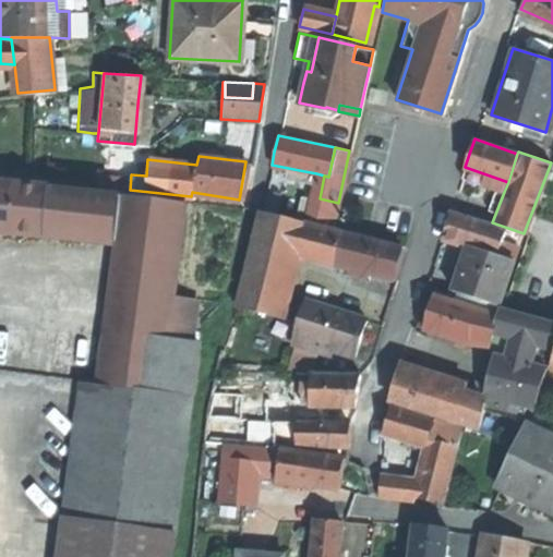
[(460,177),(480,183),(483,173),(465,167),(460,177)]
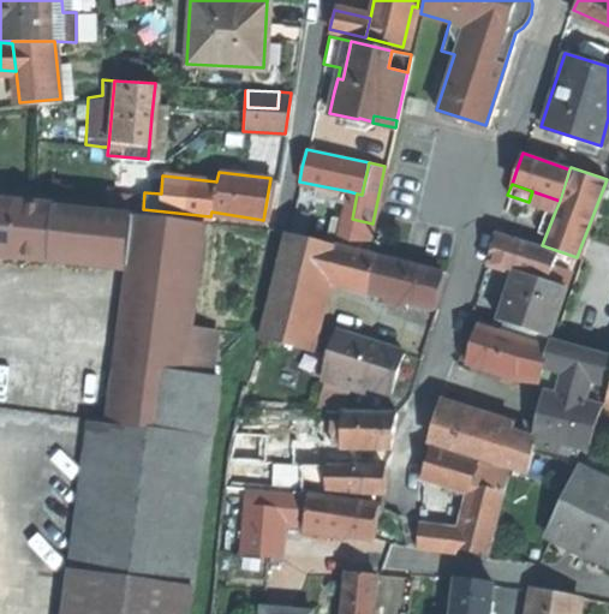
[(346,201),(348,191),(323,186),(322,196),(345,201),(346,201)]
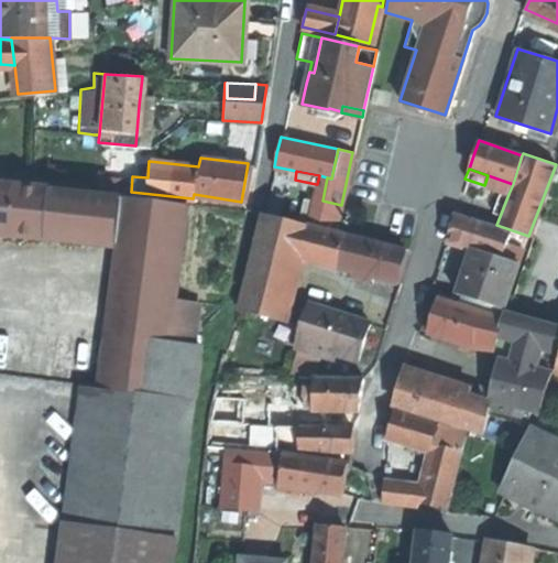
[(315,222),(316,217),(314,217),(317,199),(323,201),(327,177),(319,175),(317,184),(316,184),(313,199),(303,198),(299,215),(308,217),(307,220),(315,222)]
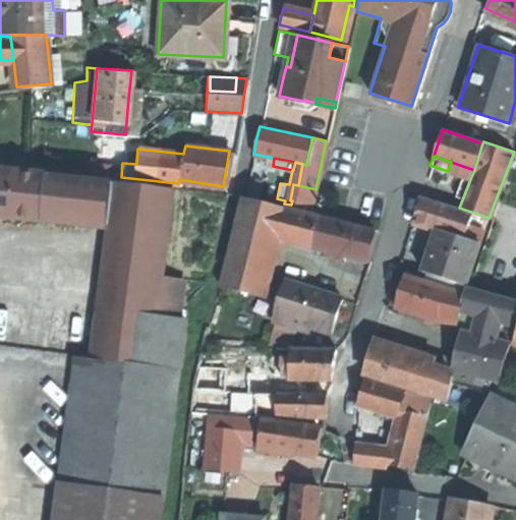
[(448,171),(470,179),(474,170),(451,162),(448,171)]
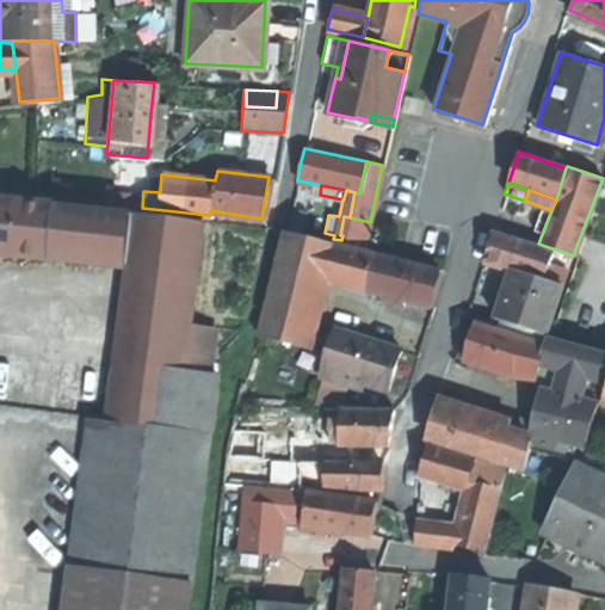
[(0,252),(47,258),(48,254),(54,204),(0,198),(0,252)]
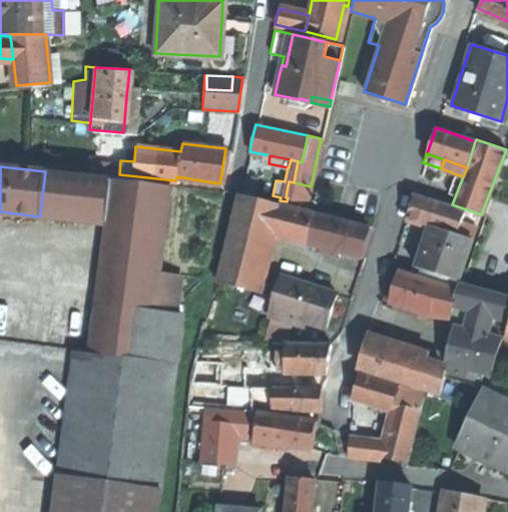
[(40,213),(109,221),(114,180),(45,171),(40,213)]
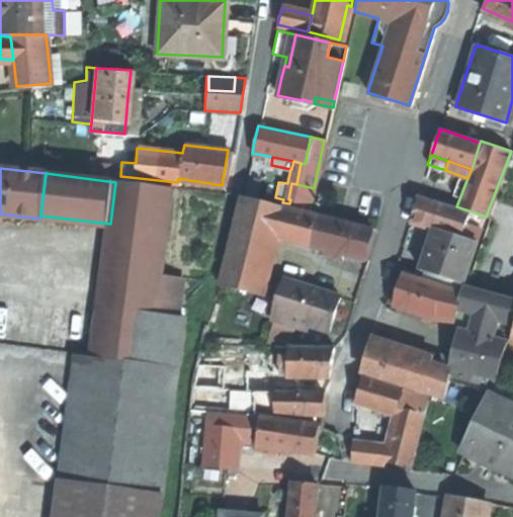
[(115,182),(110,224),(94,355),(147,361),(153,313),(168,186),(115,180),(115,182)]
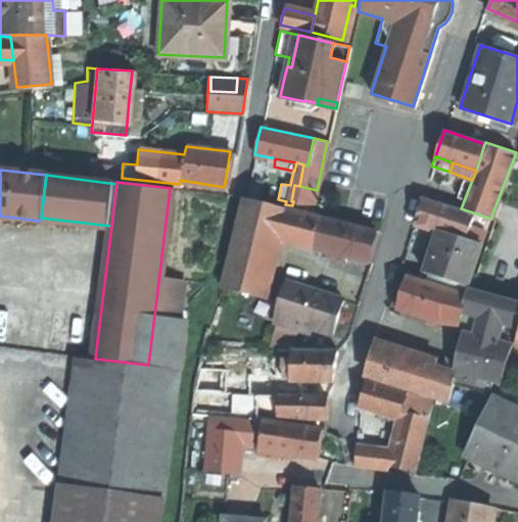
[(314,205),(317,190),(299,186),(294,185),(291,201),(293,201),(314,205)]
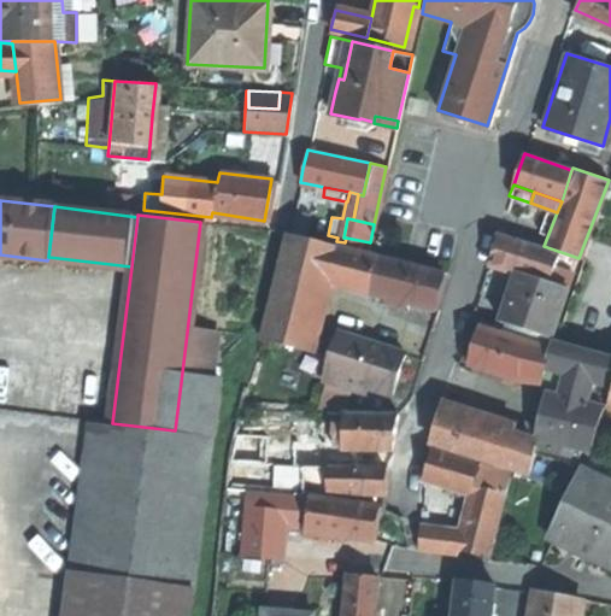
[(333,242),(285,230),(258,336),(306,348),(306,346),(309,340),(324,277),(332,246),(333,242)]
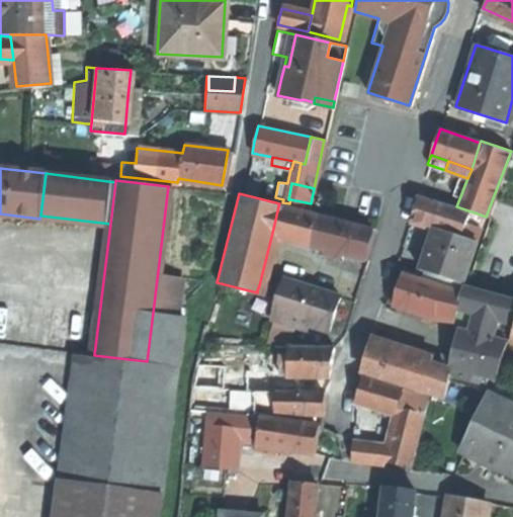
[(410,219),(438,229),(459,236),(461,227),(467,213),(418,196),(410,219)]
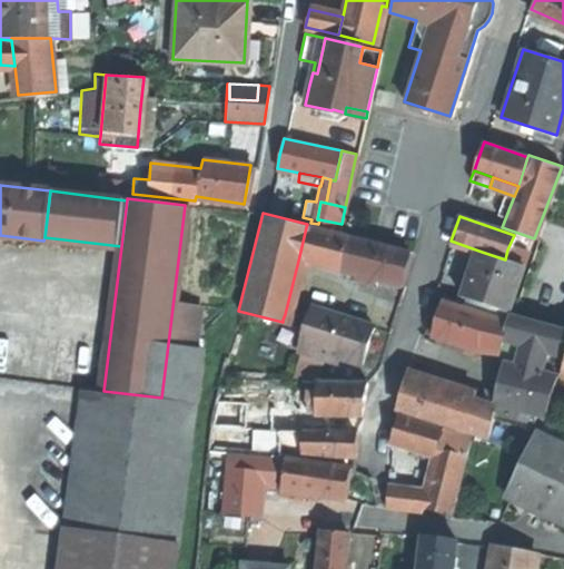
[(346,237),(306,227),(299,256),(339,266),(346,237)]
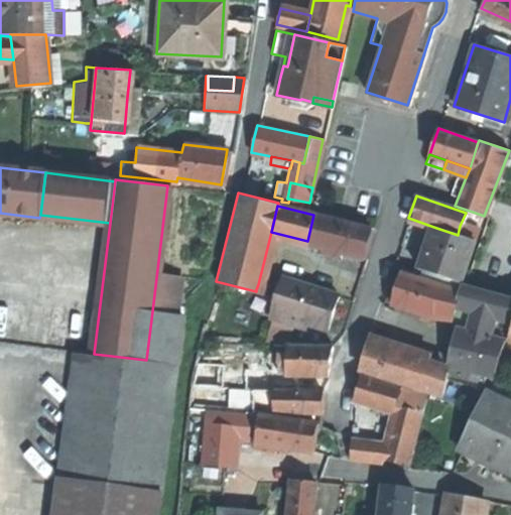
[(482,217),(466,213),(460,226),(466,228),(463,237),(471,240),(475,241),(482,217)]
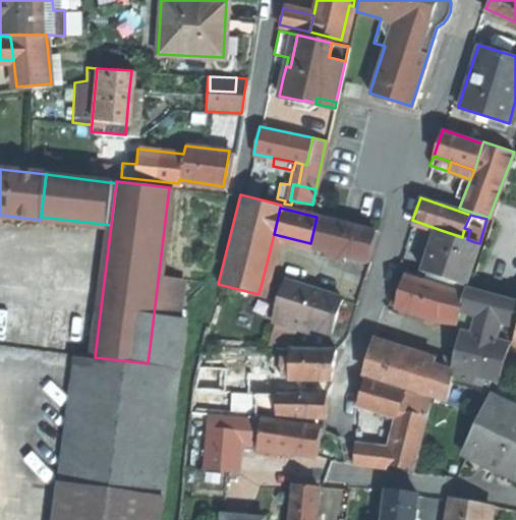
[(375,231),(317,217),(310,243),(309,245),(367,261),(370,246),(375,231)]
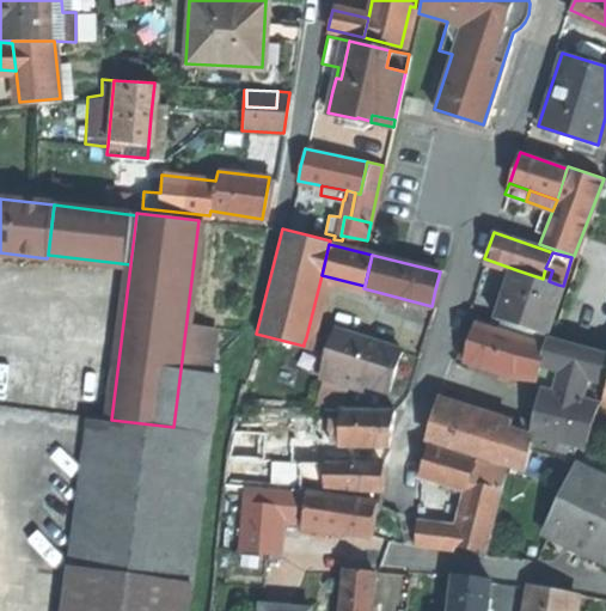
[(495,316),(543,333),(558,285),(549,281),(543,279),(518,270),(515,280),(508,279),(502,295),(495,316)]
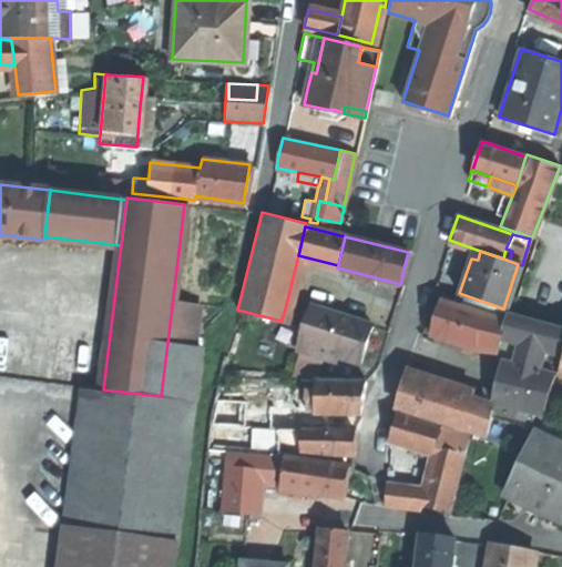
[(463,305),(440,299),(435,317),(429,333),(473,347),(484,312),(463,305)]
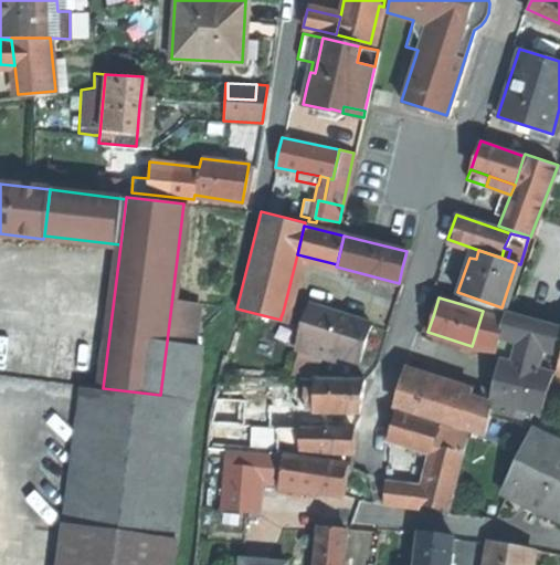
[(559,325),(463,299),(462,304),(483,311),(510,318),(552,331),(535,404),(492,393),(489,401),(541,415),(559,353),(559,325)]
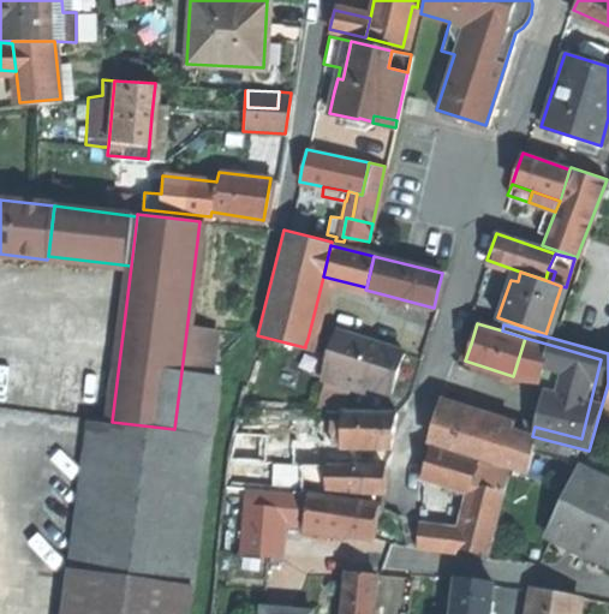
[(334,331),(321,376),(326,379),(346,385),(352,387),(353,381),(389,392),(394,374),(401,352),(334,331)]
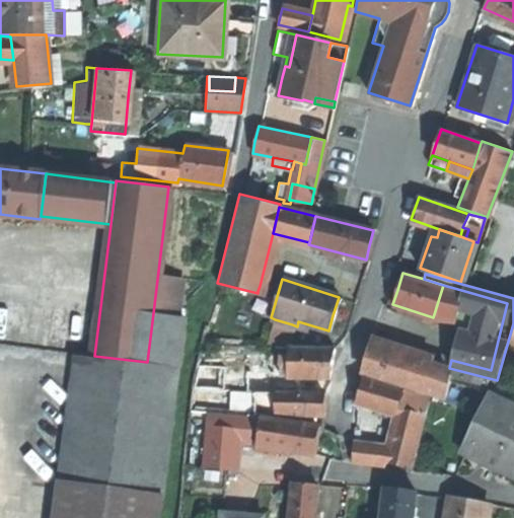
[(468,292),(443,285),(433,317),(461,322),(468,292)]
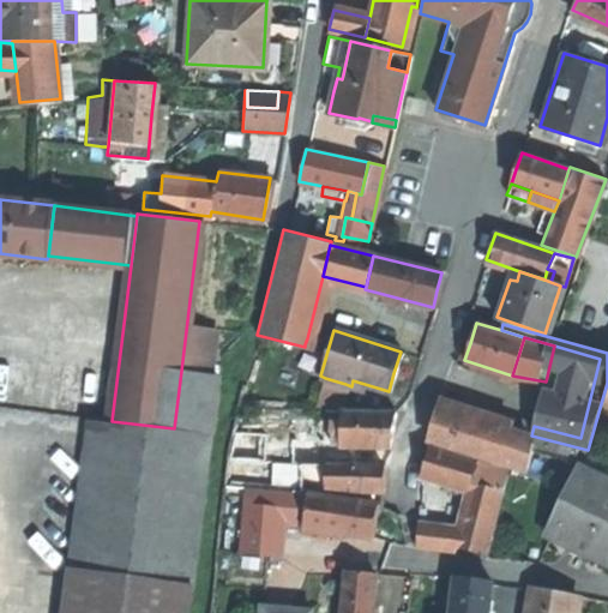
[(600,359),(554,346),(546,382),(534,426),(581,438),(600,359)]
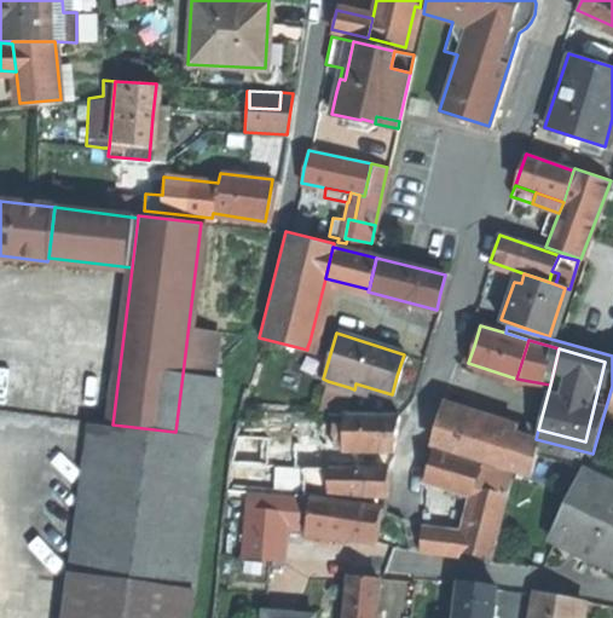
[(63,617),(188,617),(218,379),(183,374),(175,432),(113,425),(87,422),(63,617)]
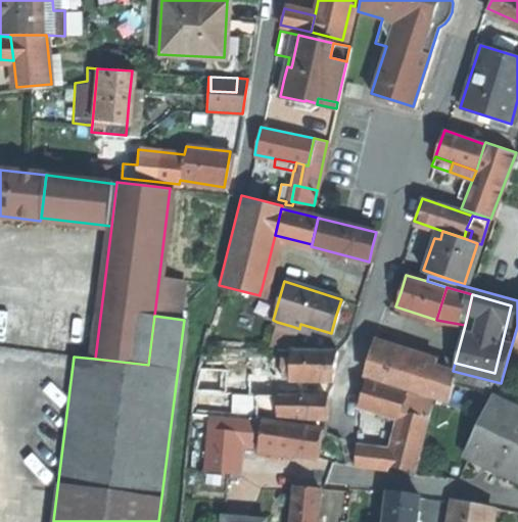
[(289,346),(294,327),(277,322),(270,345),(289,346)]
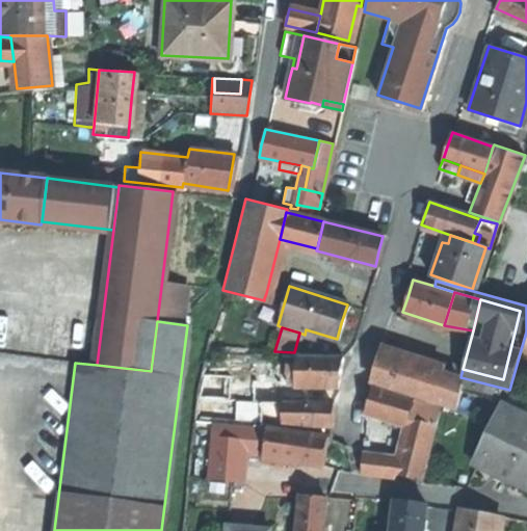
[(252,352),(252,364),(278,364),(278,352),(252,352)]
